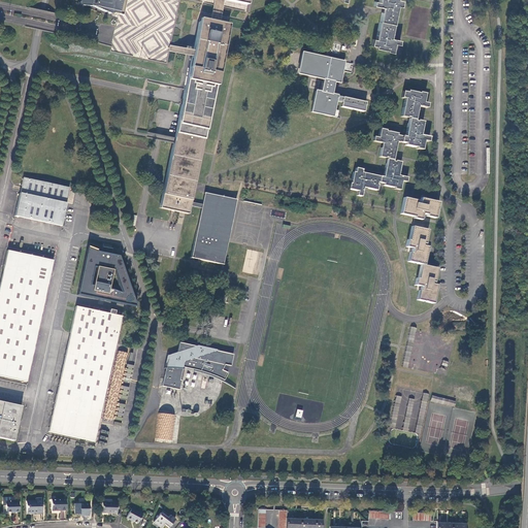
[(80,0),(79,6),(93,7),(110,14),(113,13),(116,0),(80,0)]
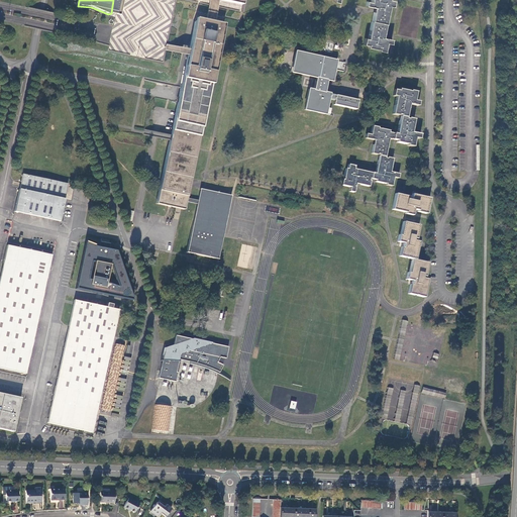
[(113,0),(111,13),(115,14),(121,15),(123,0),(113,0)]
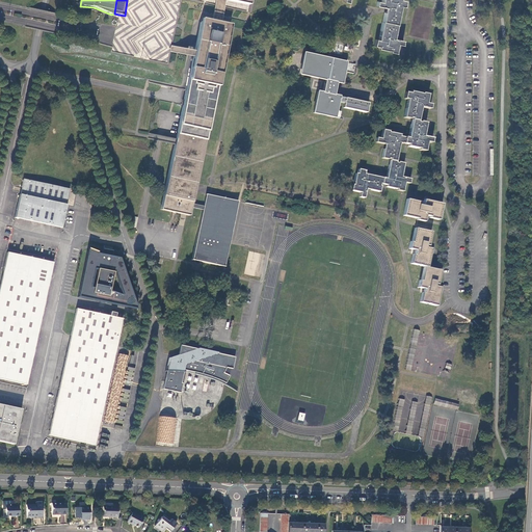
[(224,0),(216,0),(211,22),(221,24),(227,0),(224,0)]
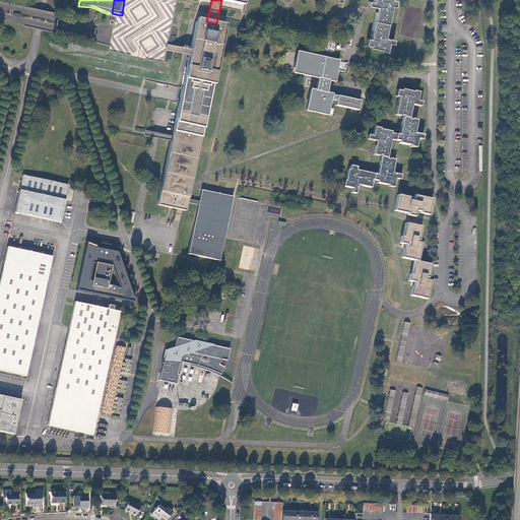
[(336,0),(335,2),(340,3),(340,0),(374,0),(374,3),(370,2),(368,6),(379,9),(378,13),(376,13),(370,40),(367,40),(366,46),(370,47),(370,49),(381,51),(381,52),(387,53),(389,44),(393,45),(394,41),(384,38),(385,34),(386,35),(392,7),(396,8),(397,2),(392,0),(336,0)]
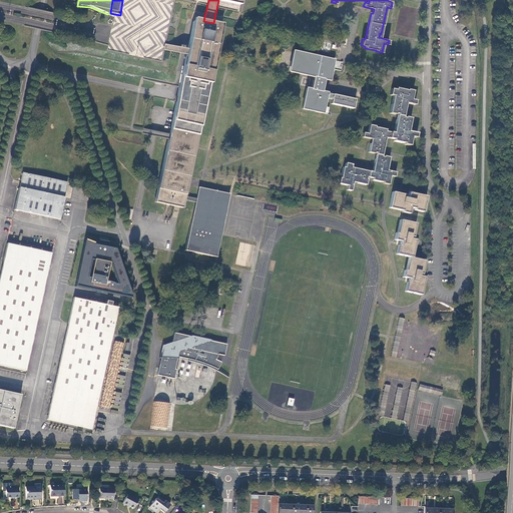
[(182,208),(183,200),(184,196),(187,182),(221,25),(213,23),(203,21),(194,19),(180,84),(176,100),(174,110),(170,129),(168,137),(154,201),(182,208)]
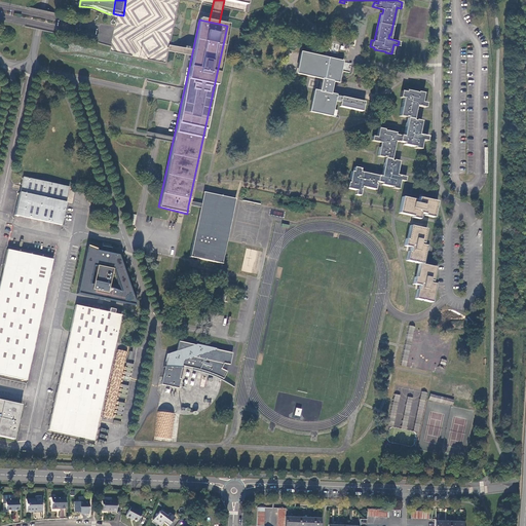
[(342,62),(301,52),(297,73),(322,79),(318,91),(314,90),(310,112),(330,116),(334,101),(341,103),(340,107),(363,111),(365,102),(331,95),(332,91),(334,81),(337,82),(338,82),(340,70),(349,72),(351,64),(342,62)]
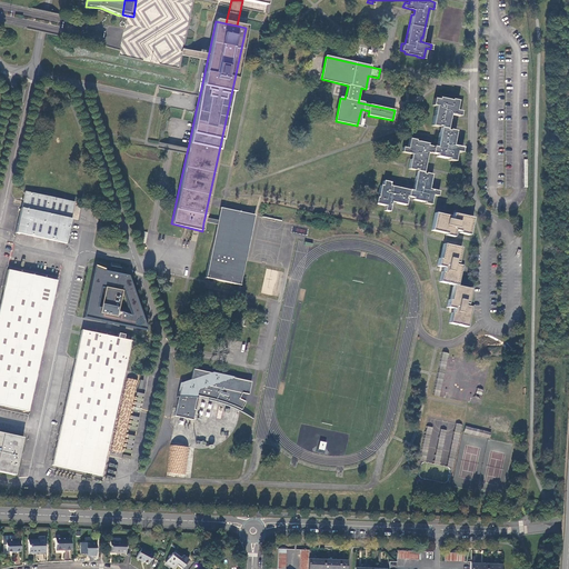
[(451,101),(439,99),(439,101),(435,100),(432,107),(436,108),(431,127),(438,128),(440,128),(438,138),(436,148),(428,147),(428,145),(416,141),(409,140),(407,150),(402,149),(401,153),(412,156),(411,161),(410,160),(408,170),(415,172),(415,171),(417,171),(412,192),(389,187),(390,183),(382,182),(381,187),(379,187),(378,197),(377,199),(375,205),(385,208),(383,212),(388,213),(391,202),(396,203),(396,205),(406,207),(407,200),(406,200),(406,198),(412,199),(412,201),(423,205),(430,206),(432,197),(438,198),(439,192),(427,190),(428,186),(430,186),(432,176),(425,175),(423,175),(428,155),(436,156),(436,158),(448,160),(448,161),(453,162),(456,153),(461,155),(462,149),(450,147),(451,142),(453,142),(456,132),(449,131),(449,132),(447,131),(449,120),(448,120),(449,116),(460,118),(461,113),(457,112),(458,102),(451,101)]
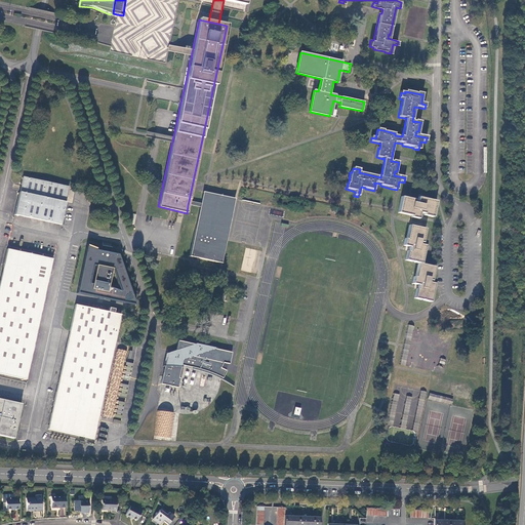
[(70,188),(24,177),(15,215),(62,226),(70,188)]
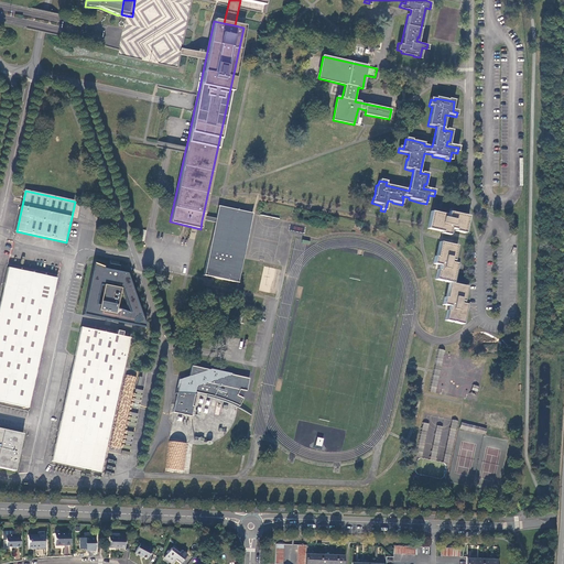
[(237,283),(252,214),(219,207),(217,219),(216,224),(204,277),(237,283)]
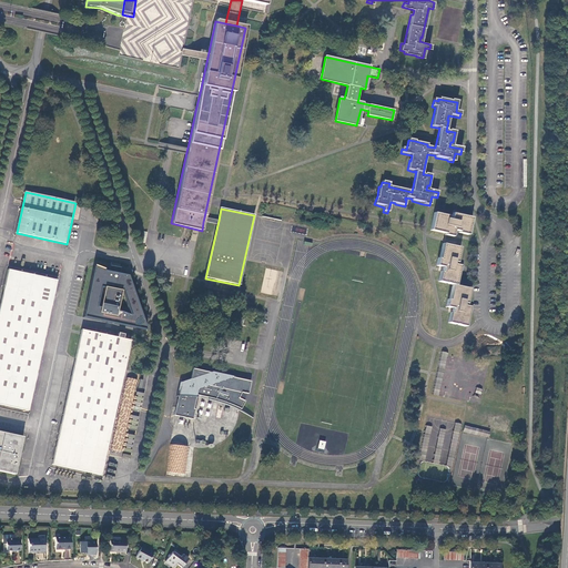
[(434,214),(429,232),(445,235),(444,236),(452,239),(454,232),(458,232),(457,234),(468,236),(469,229),(469,226),(470,226),(472,219),(457,215),(456,219),(452,217),(450,221),(448,220),(448,217),(434,214)]
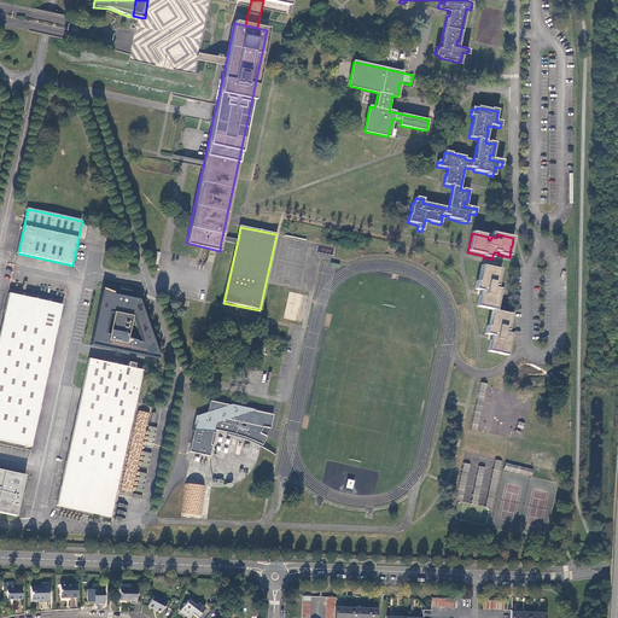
[(500,270),(482,267),(478,283),(476,283),(474,291),(482,292),(481,297),(479,297),(477,308),(484,310),(485,309),(487,309),(487,310),(493,312),(489,327),(487,327),(485,336),(493,337),(491,342),(490,342),(488,353),(495,355),(496,354),(497,354),(497,355),(506,357),(509,340),(506,339),(507,334),(503,333),(505,331),(507,332),(512,315),(495,312),(499,296),(495,295),(496,290),(493,289),(494,286),(496,287),(500,270)]
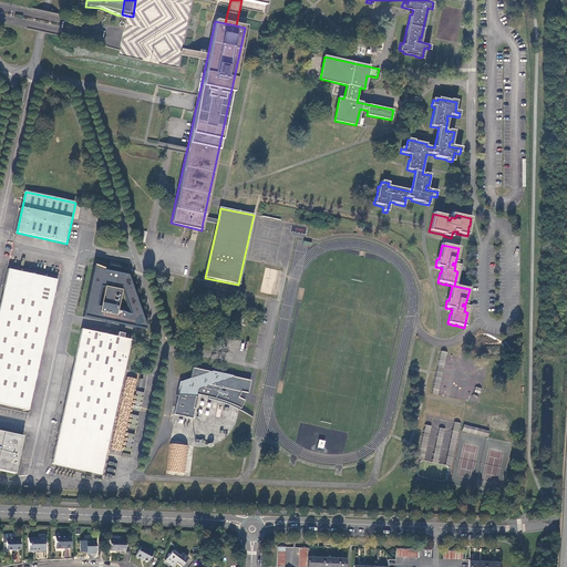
[(104,269),(95,266),(84,317),(146,330),(129,276),(120,275),(121,270),(110,267),(109,272),(104,271),(104,269)]
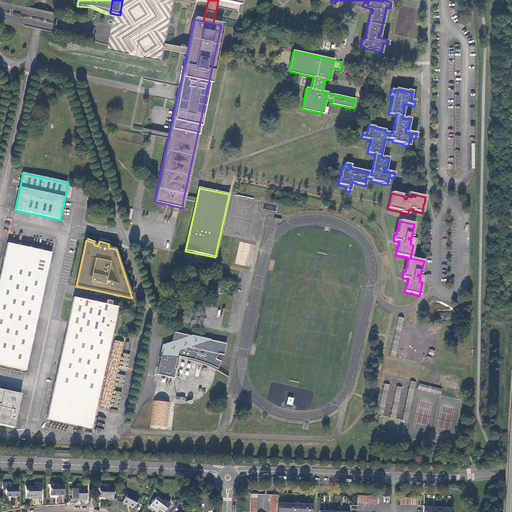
[(0,364),(27,371),(52,253),(8,243),(0,278),(0,364)]
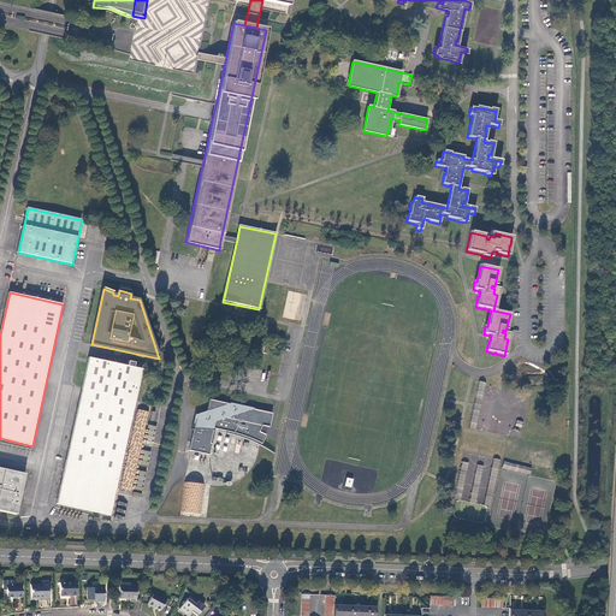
[(128,367),(89,359),(83,385),(57,504),(111,516),(137,397),(143,369),(135,368),(128,367)]
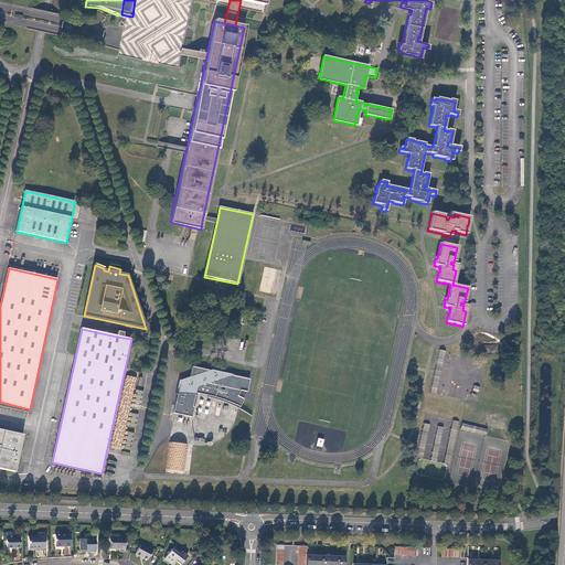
[(221,373),(193,368),(190,379),(189,385),(181,384),(176,405),(174,414),(192,417),(194,407),(193,407),(196,393),(211,396),(216,398),(221,400),(225,401),(227,402),(228,402),(230,403),(233,404),(235,405),(238,406),(240,407),(241,407),(244,400),(238,396),(241,391),(247,392),(251,380),(221,373)]
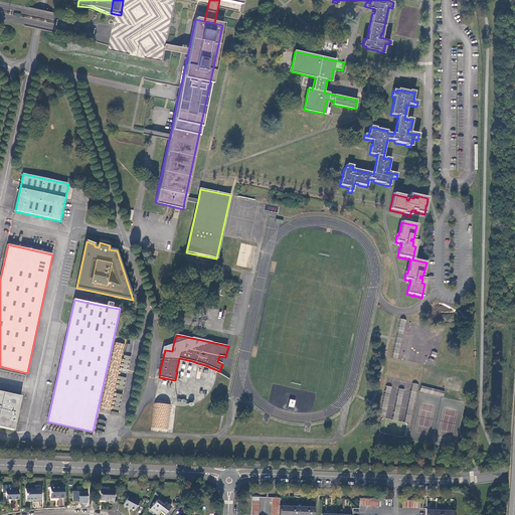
[(108,392),(114,394),(125,344),(115,342),(112,355),(111,355),(109,364),(107,372),(109,372),(105,386),(110,387),(108,392)]
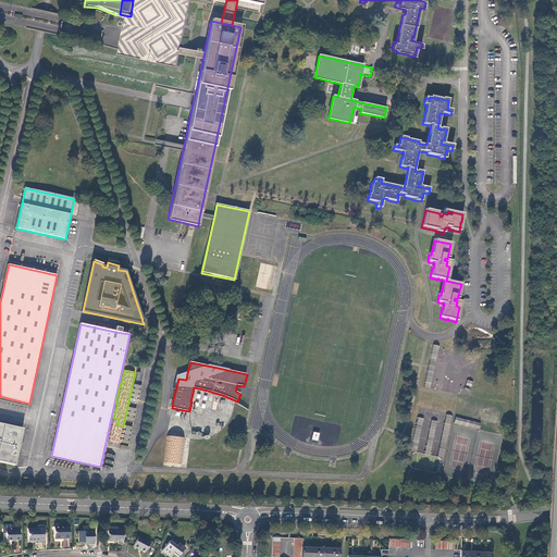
[(455,423),(477,429),(479,423),(456,417),(455,423)]
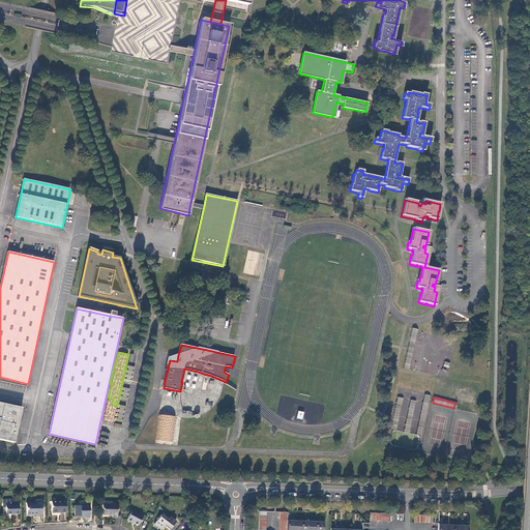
[(23,409),(0,403),(0,440),(15,443),(23,409)]
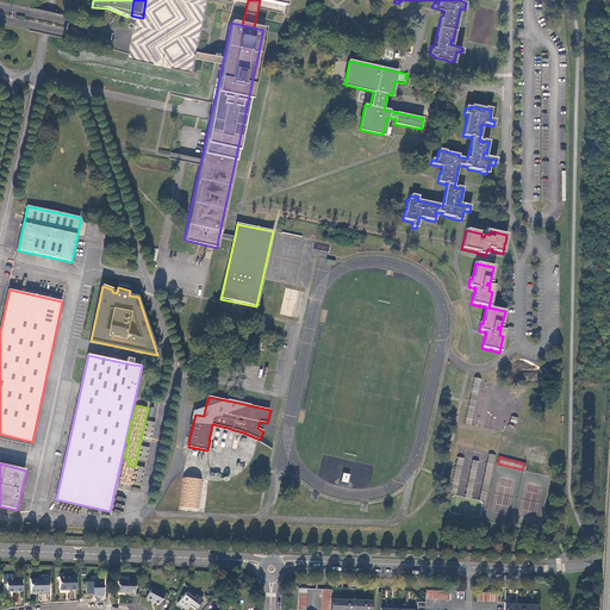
[(198,499),(200,483),(193,483),(193,478),(182,477),(181,496),(186,497),(198,499)]
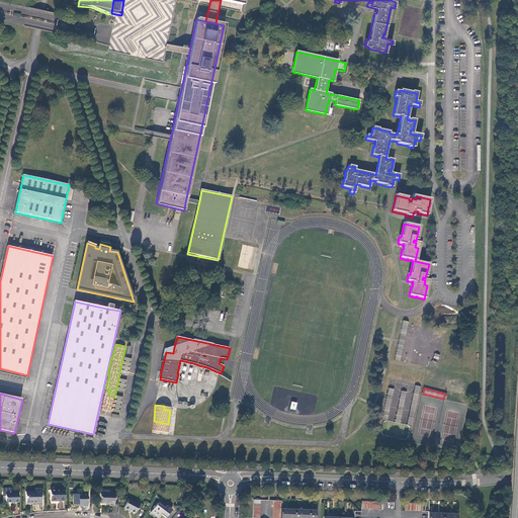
[(11,488),(2,489),(3,497),(5,496),(6,503),(18,502),(18,493),(11,494),(11,488)]
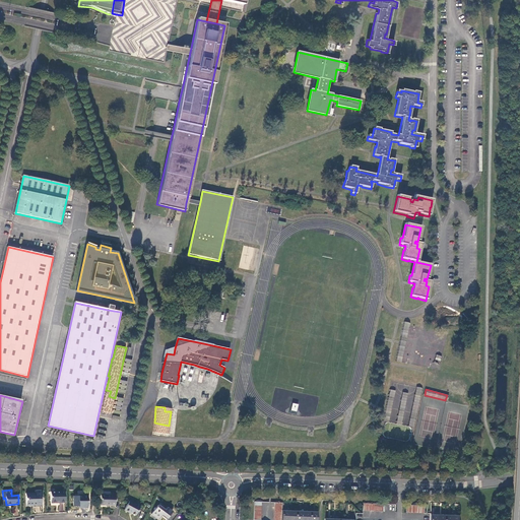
[(41,504),(41,491),(35,491),(35,493),(25,494),(25,506),(33,506),(33,504),(41,504)]
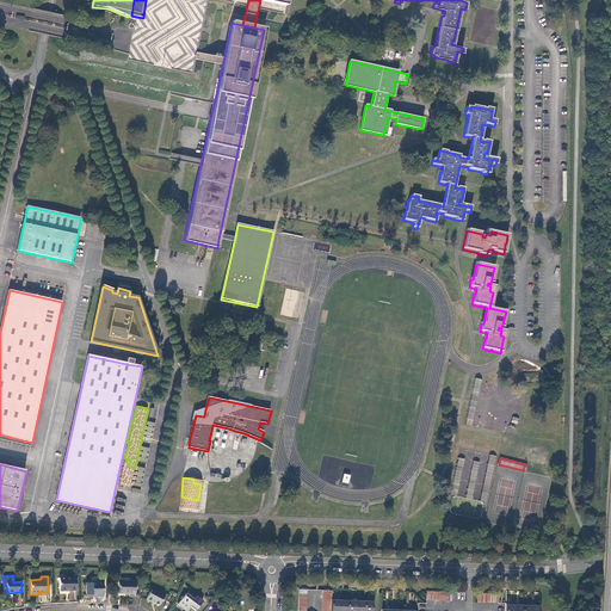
[(75,578),(59,578),(60,591),(75,591),(75,578)]
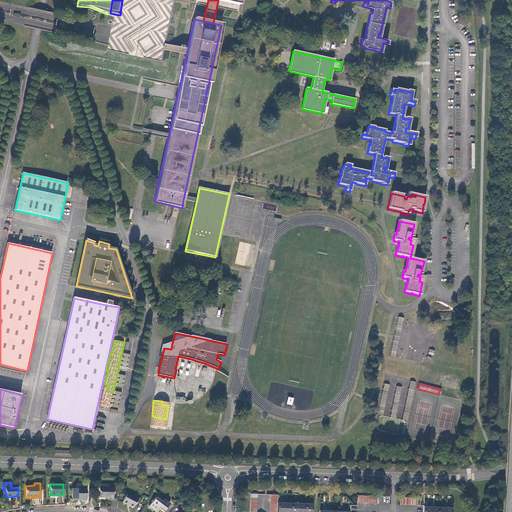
[(113,497),(113,485),(109,485),(109,487),(99,487),(99,496),(113,497)]
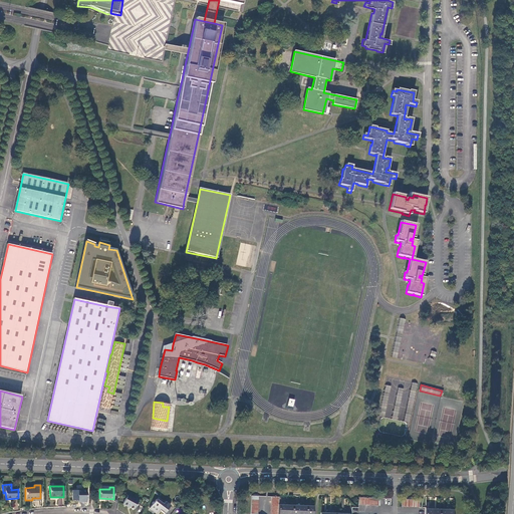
[(86,502),(86,489),(81,489),(81,490),(71,490),(71,500),(81,500),(81,502),(86,502)]
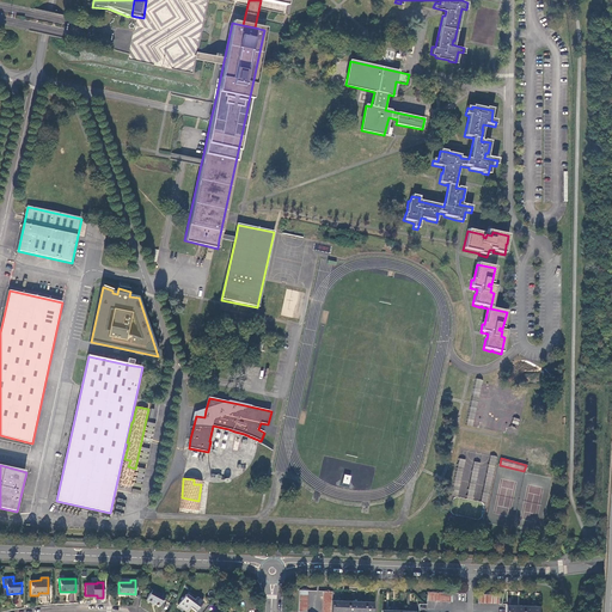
[(164,597),(151,589),(145,600),(150,603),(151,603),(158,606),(164,597)]
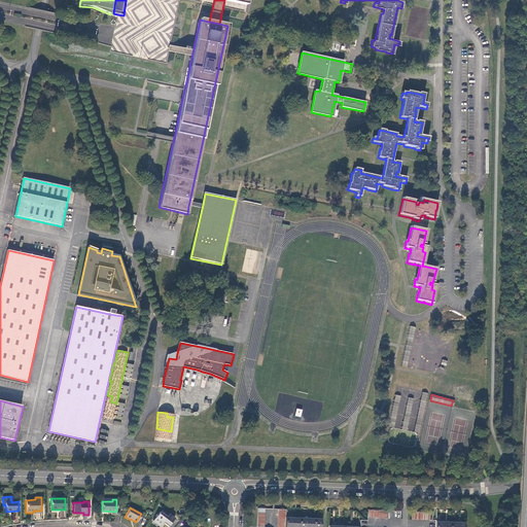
[(168,526),(174,519),(168,515),(166,517),(160,513),(152,521),(160,526),(163,523),(168,526)]
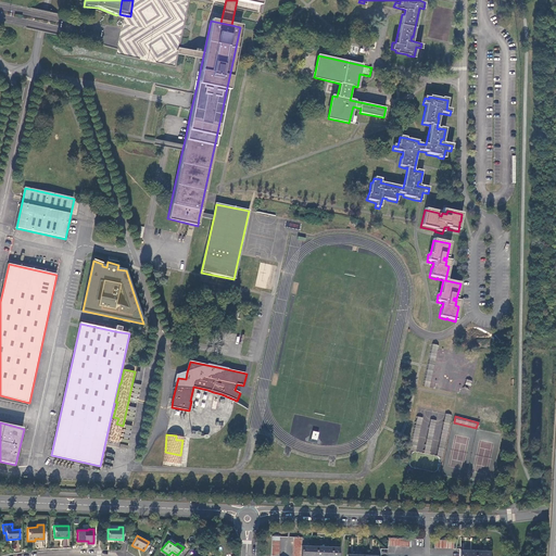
[(308,555),(308,546),(301,546),(301,550),(301,553),(300,555),(308,555)]
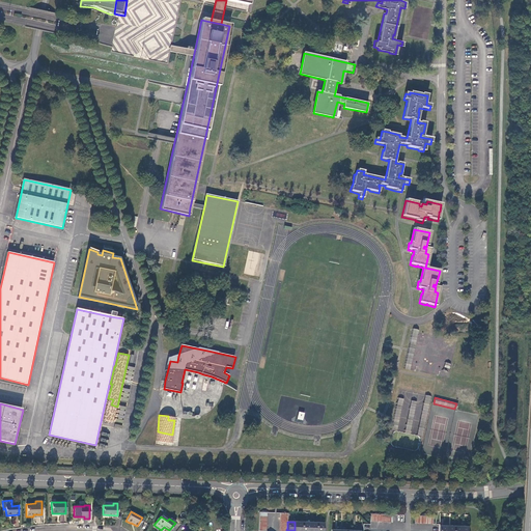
[(323,530),(324,523),(316,522),(315,530),(323,530)]
